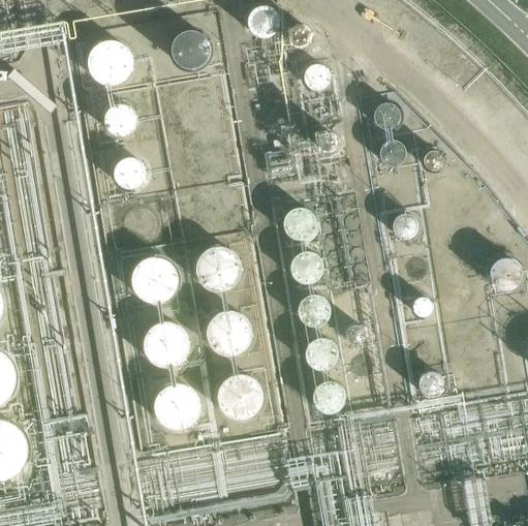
[(279,16),(279,14),(278,7),(273,1),(271,0),(251,0),(248,2),(244,9),(243,16),(245,22),(248,27),(252,31),(259,33),(268,32),(274,28),(278,23),(279,16)]
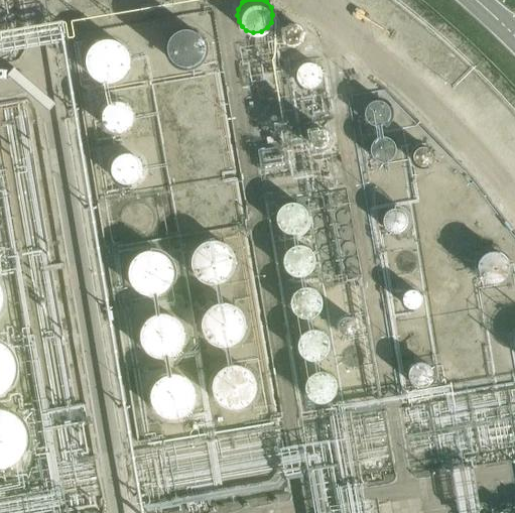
[(208,38),(208,37),(207,31),(204,24),(201,21),(197,19),(189,17),(181,17),(175,21),(171,24),(169,27),(168,31),(167,36),(168,43),(171,50),(175,54),(178,56),(186,57),(194,57),(201,53),(203,50),(206,46),(208,41),(208,38)]
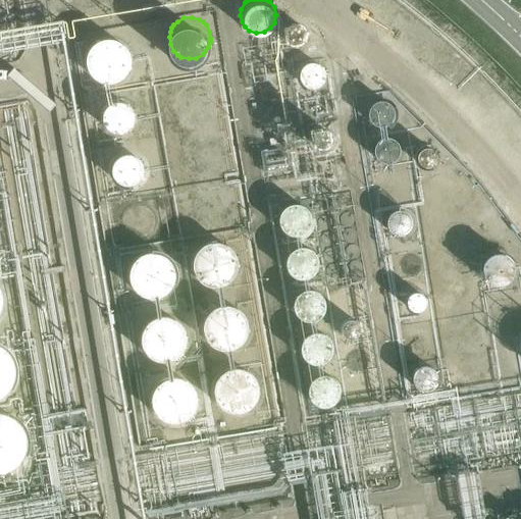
[(129,52),(129,51),(129,47),(127,43),(124,38),(120,35),(116,34),(109,33),(102,35),(97,38),(95,41),(93,45),(92,48),(92,52),(94,59),(96,63),(99,66),(105,69),(112,70),(119,68),(124,64),(128,58),(129,52)]
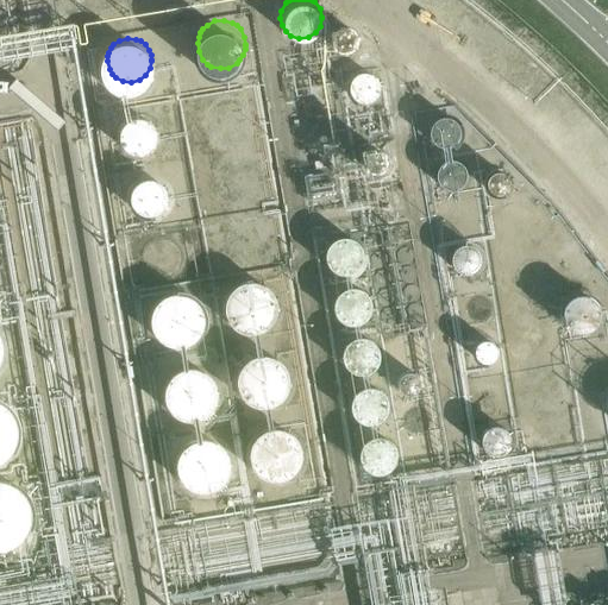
[(340,96),(339,90),(337,86),(332,82),(327,80),(320,81),(315,83),(311,89),(309,95),(311,101),(314,107),(318,109),(324,112),(331,111),(334,108),(339,104),(340,96)]
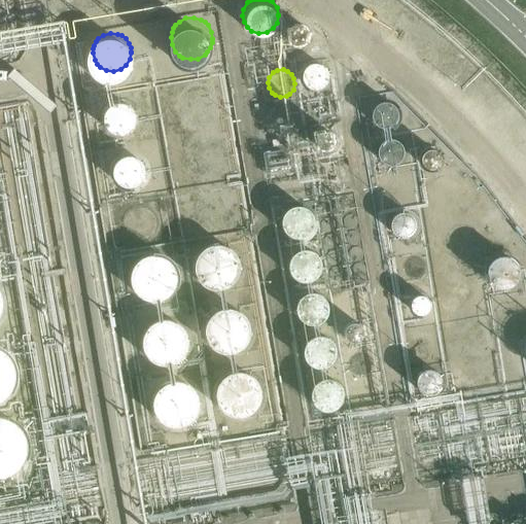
[(397,114),(396,109),(392,104),(389,101),(383,100),(378,101),(373,104),(370,109),(369,114),(370,119),(373,124),(376,127),(381,128),(387,128),(392,125),(395,120),(397,114)]
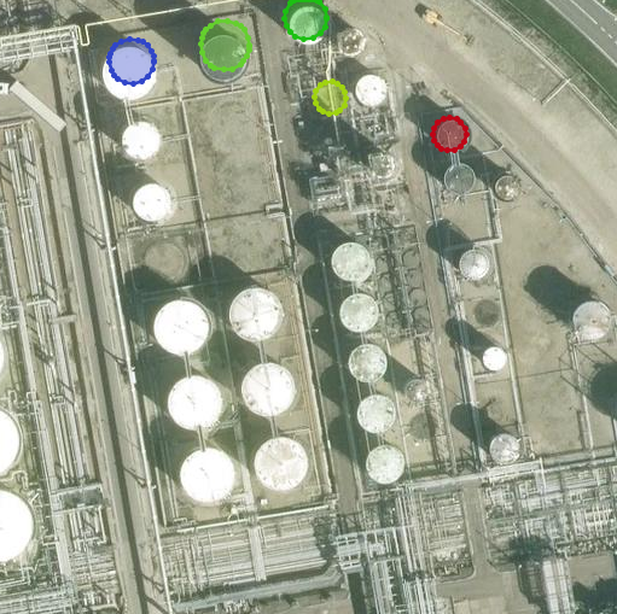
[(161,141),(161,140),(159,133),(156,127),(149,122),(143,120),(134,121),(129,123),(126,126),(122,132),(120,140),(121,147),(124,153),(129,158),(134,161),(138,162),(147,161),(153,156),(158,150),(161,141)]
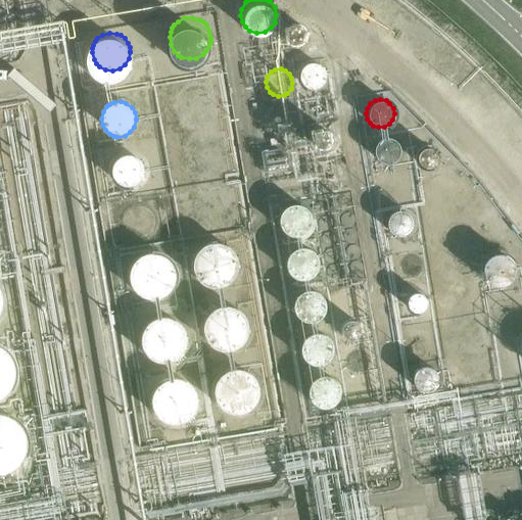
[(297,116),(296,110),(293,105),(288,102),(283,101),(277,102),(273,104),(269,110),(268,115),(269,121),(271,126),(274,128),(276,130),(281,131),(287,130),(292,128),(295,123),(297,116)]
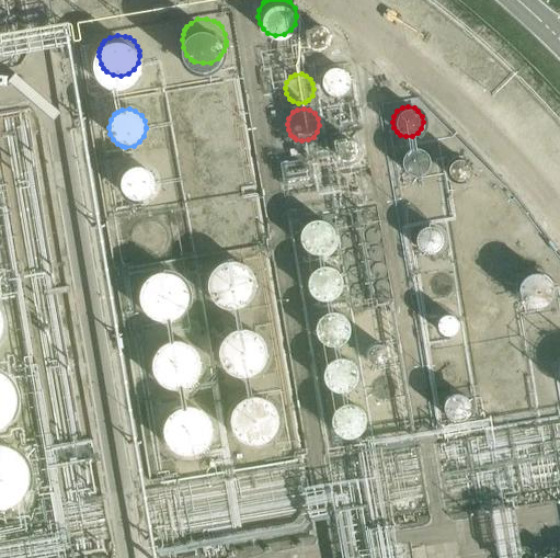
[(322,161),(322,160),(321,155),(318,150),(313,147),(307,146),(303,148),(298,150),(295,156),(294,161),(295,166),(297,170),(301,173),(307,174),(312,174),(318,171),(321,167),(322,161)]
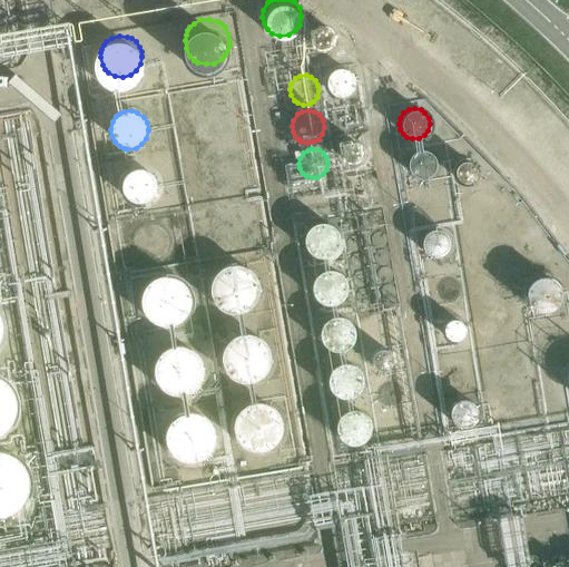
[(438,166),(437,160),(433,156),(430,153),(424,150),(418,152),(412,155),(409,159),(408,166),(409,172),(412,176),(417,179),(422,181),(429,179),(433,177),(437,172),(438,166)]
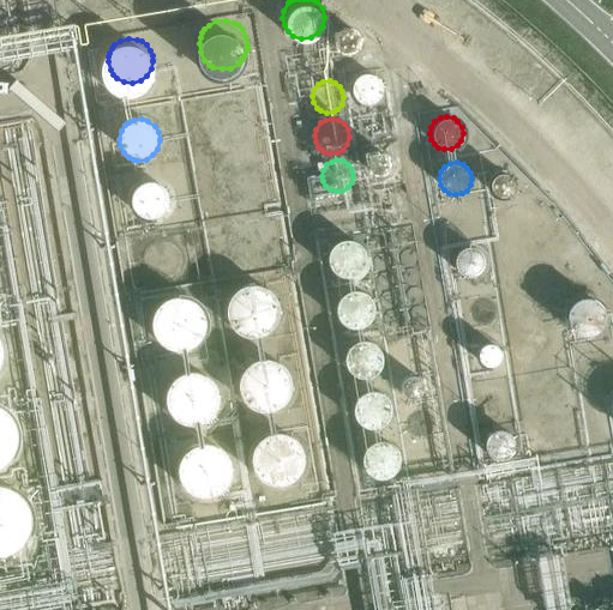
[(170,201),(170,200),(169,193),(166,187),(160,183),(152,181),(144,182),(140,183),(138,186),(133,192),(131,200),(132,207),(137,215),(140,217),(144,219),(150,221),(157,219),(161,217),(164,215),(169,209),(170,201)]
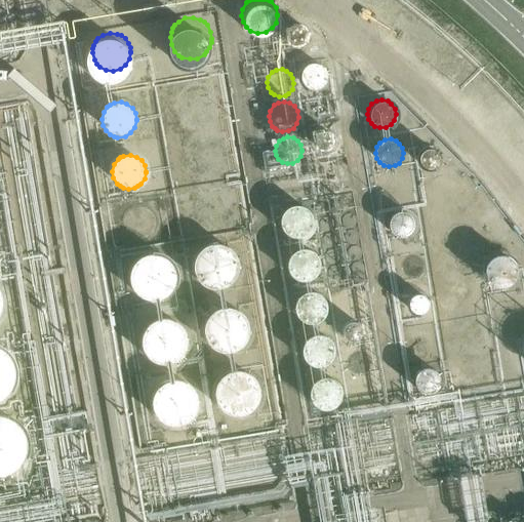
[(310,184),(310,183),(308,176),(305,171),(299,169),(293,168),(288,169),(283,173),(280,177),(279,184),(280,189),(284,194),(288,197),(294,198),(299,197),(305,194),(309,189),(310,184)]
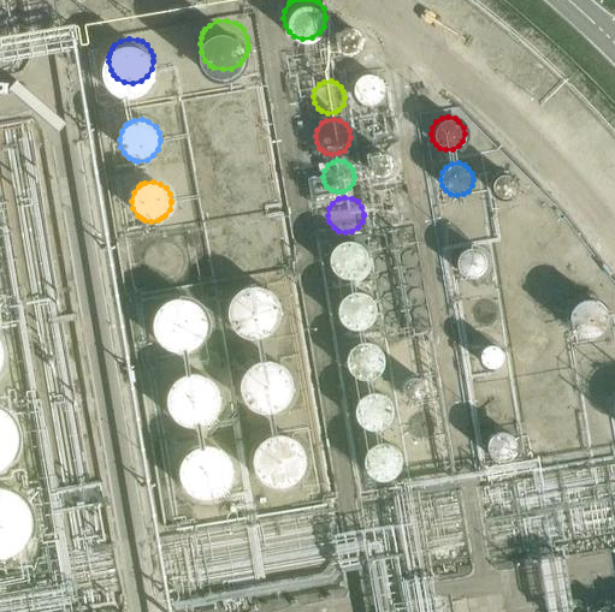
[(370,263),(370,262),(368,256),(364,249),(361,245),(356,244),(350,243),(343,244),(338,245),(335,249),(331,254),(330,262),(331,271),(335,277),(341,280),(348,283),(355,281),(359,280),(362,278),(368,271),(370,263)]
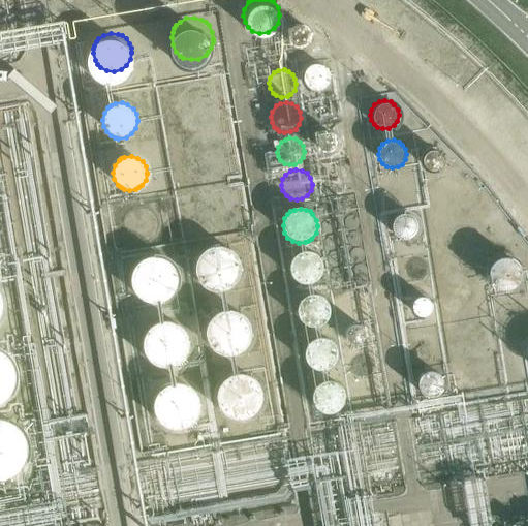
[(420,227),(420,226),(418,222),(416,217),(412,214),(407,213),(401,214),(397,216),(394,220),(393,226),(394,230),(396,236),(400,239),(405,240),(411,239),(414,237),(417,233),(420,227)]
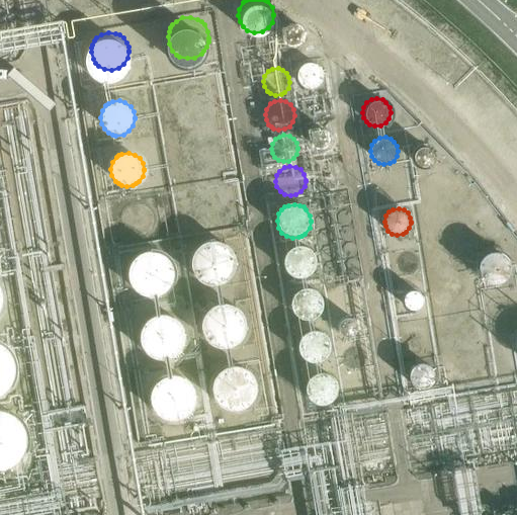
[(238,264),(238,263),(236,255),(234,250),(231,247),(227,244),(224,242),(220,241),(213,240),(208,241),(204,243),(198,247),(195,251),(193,255),(191,264),(193,271),(195,275),(198,279),(202,283),(205,284),(212,286),(221,285),(225,284),(230,280),(235,274),(237,269),(238,264)]
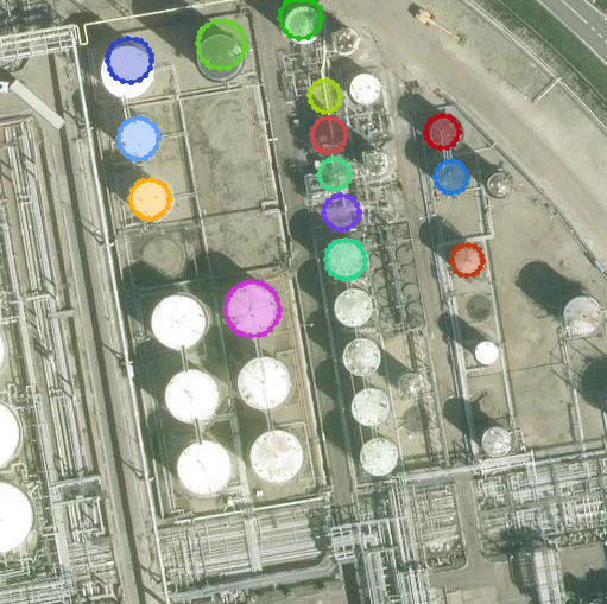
[(372,309),(371,302),(367,297),(365,293),(361,292),(354,290),(347,292),(342,294),(337,300),(336,307),(337,315),(341,320),(346,324),(353,326),(360,325),(366,322),(371,316),(372,309)]
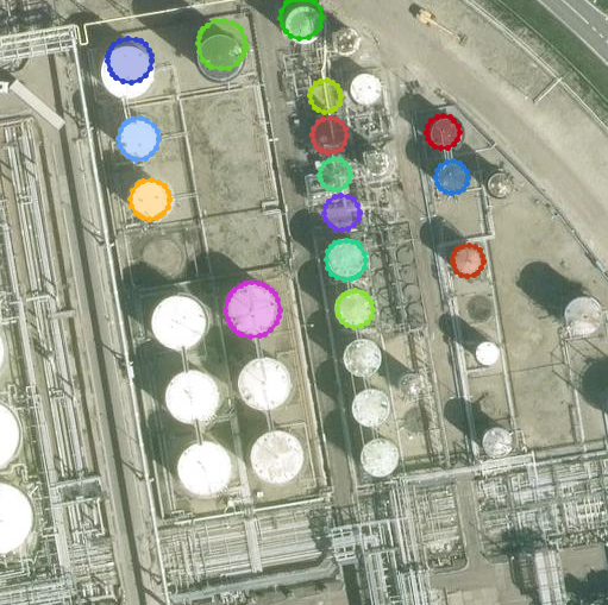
[(206,323),(206,322),(206,316),(204,310),(201,306),(198,302),(194,298),(189,295),(183,294),(179,292),(173,294),(167,295),(162,297),(157,301),(154,304),(150,310),(149,316),(148,321),(150,332),(151,335),(155,341),(158,345),(163,347),(170,351),(175,351),(180,351),(187,350),(196,345),(201,339),(204,334),(206,328),(206,323)]
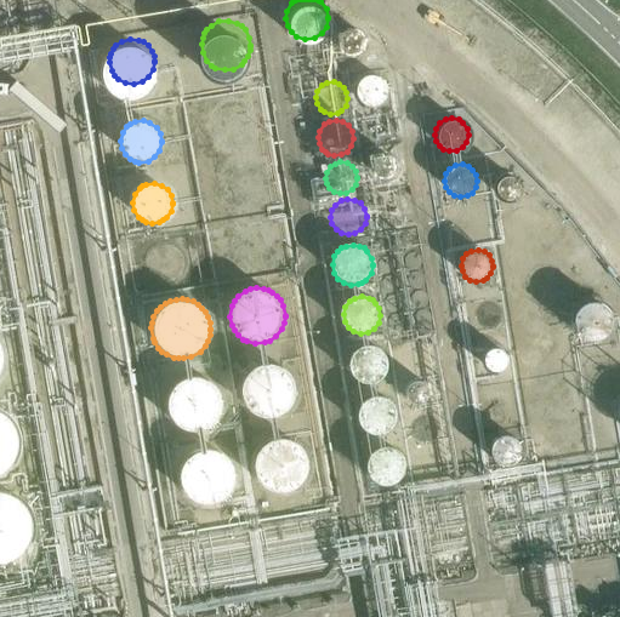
[(610,323),(610,321),(609,314),(606,309),(599,306),(593,303),(586,304),(581,308),(576,314),(575,321),(576,329),(580,333),(585,337),(592,340),(598,338),(604,335),(609,329),(610,323)]
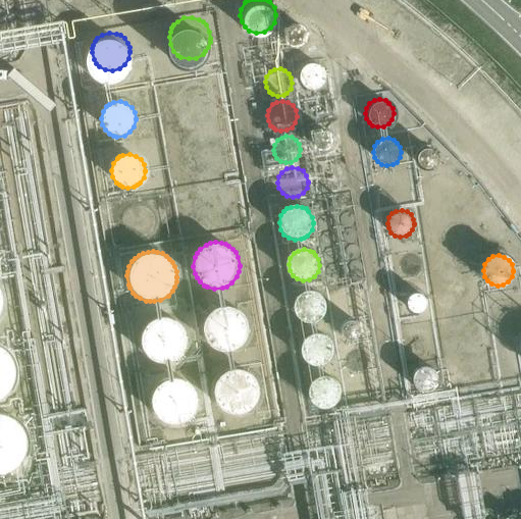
[(325,304),(323,297),(320,293),(316,290),(310,288),(304,289),(299,292),(295,297),(294,302),(295,308),(298,314),(303,317),(308,319),(315,318),(320,315),(323,310),(325,304)]
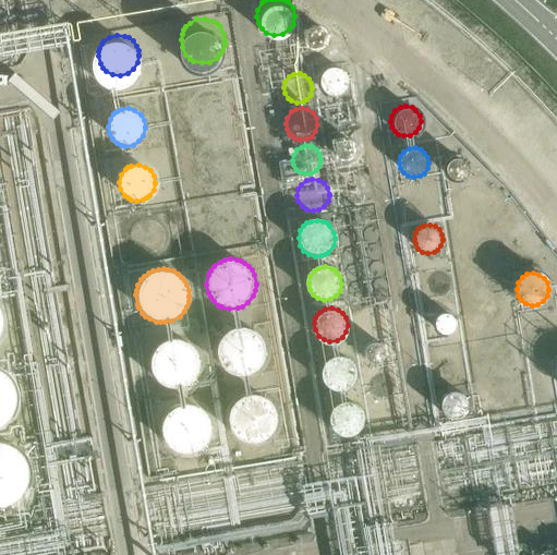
[(556,333),(555,325),(551,320),(548,317),(544,315),(539,314),(531,315),(528,317),(524,320),(521,325),(519,333),(521,339),(524,345),(529,349),(535,351),(543,350),(549,346),(555,340),(556,333)]
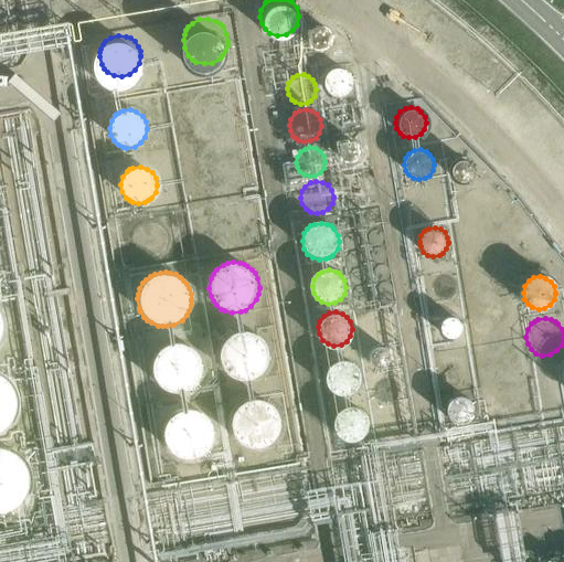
[(270,356),(270,351),(269,346),(267,341),(264,337),(259,333),(256,331),(246,329),(242,329),(236,330),(232,332),(227,336),(224,340),(222,345),(220,349),(220,354),(221,363),(222,368),(225,372),(230,375),(234,379),(243,381),(251,380),(256,379),(262,375),(266,370),(268,366),(270,360),(270,356)]
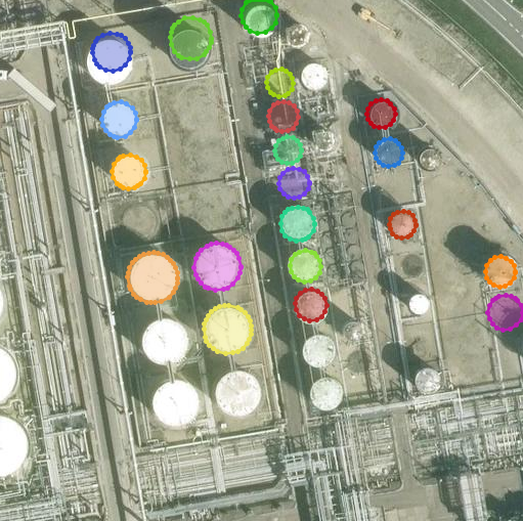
[(185,348),(185,347),(184,342),(183,338),(179,331),(175,328),(172,326),(163,323),(158,323),(153,324),(147,328),(144,330),(141,334),(139,338),(137,343),(137,347),(139,355),(141,359),(144,364),(147,366),(151,370),(156,371),(161,371),(165,371),(170,370),(177,365),(180,361),(183,357),(184,353),(185,348)]
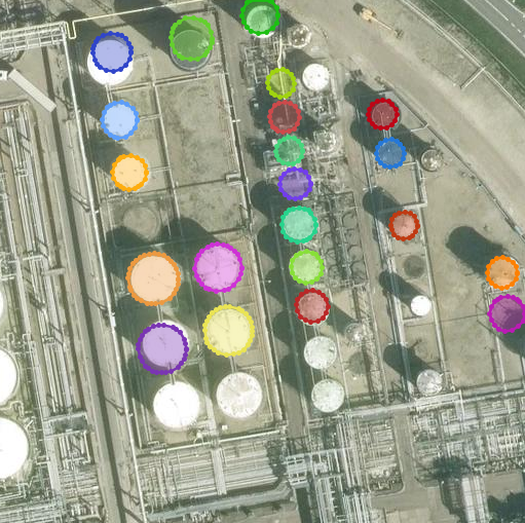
[(335,352),(334,346),(331,341),(326,337),(319,336),(312,337),(307,341),(304,345),(303,351),(303,358),(306,362),(311,367),(317,368),(323,368),(327,367),(330,365),(334,360),(335,352)]
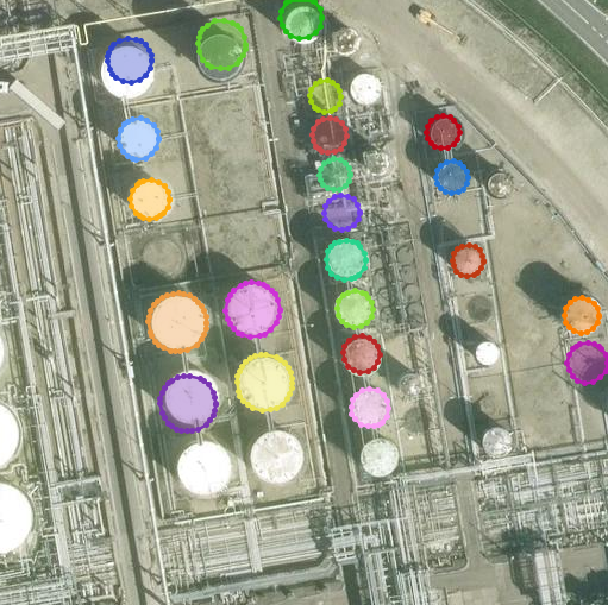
[(0,464),(17,445),(14,416),(0,403),(0,464)]
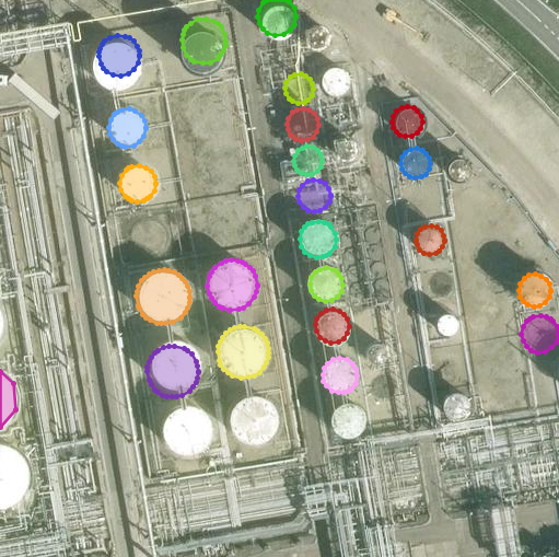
[(282,422),(282,421),(282,417),(280,412),(276,404),(268,398),(264,396),(258,395),(253,395),(246,396),(241,399),(237,402),(233,406),(231,412),(229,421),(229,427),(231,431),(233,437),(235,440),(240,443),(244,445),(253,449),(258,449),(264,447),(269,444),(274,441),(278,437),(280,432),(281,429),(282,422)]
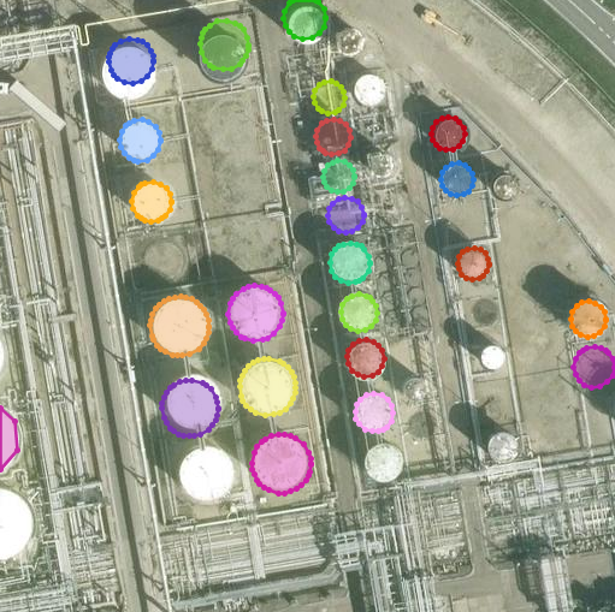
[(404,463),(403,455),(398,449),(394,445),(385,444),(379,445),(372,449),(368,455),(366,462),(367,470),(372,476),(378,481),(384,482),(391,481),(398,477),(403,471),(404,463)]
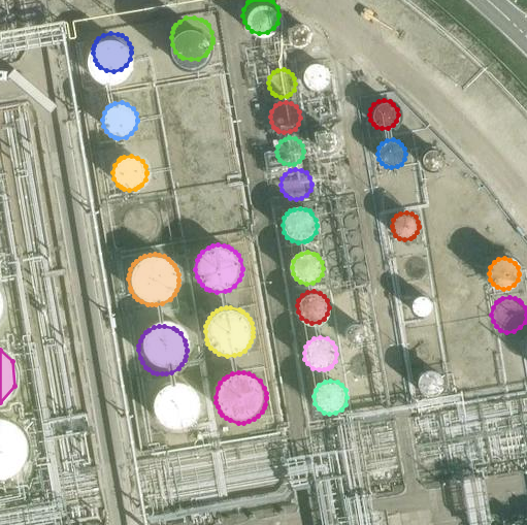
[(196,413),(196,412),(195,404),(193,400),(191,397),(185,392),(180,390),(175,389),(170,390),(167,390),(163,392),(158,395),(153,402),(152,406),(151,412),(153,420),(155,424),(157,427),(160,430),(164,433),(172,434),(178,434),(183,433),(189,429),(194,422),(196,418),(196,413)]
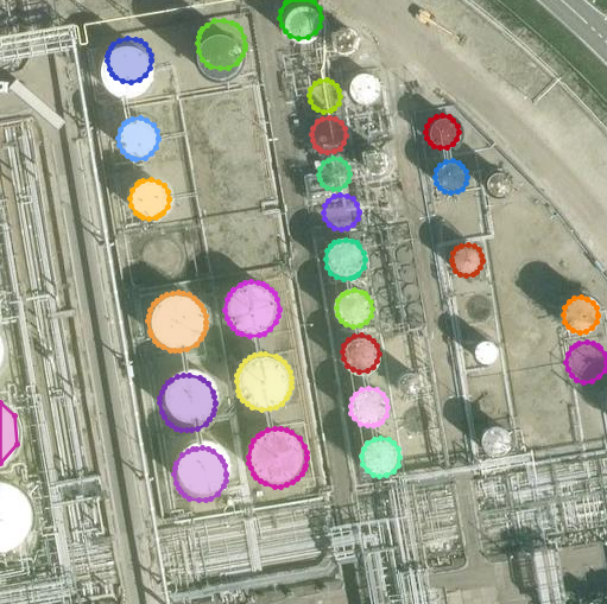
[(0,553),(8,554),(32,529),(29,501),(10,483),(0,482),(0,553)]
